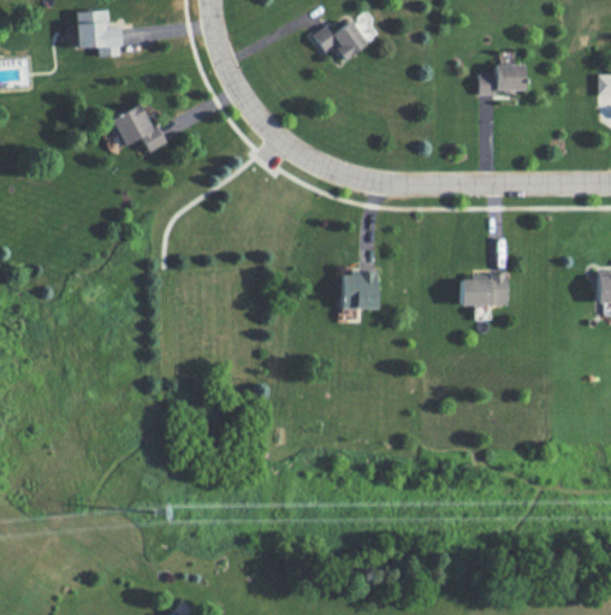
[(120,55),(119,28),(110,28),(110,11),(77,12),(78,48),(99,47),(99,57),(120,55)]
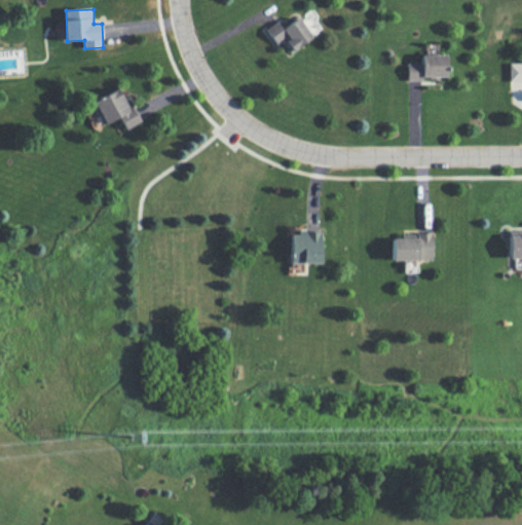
[(267,30),(278,46),(287,41),(294,51),(314,38),(300,17),(286,28),(281,21),(267,30)]
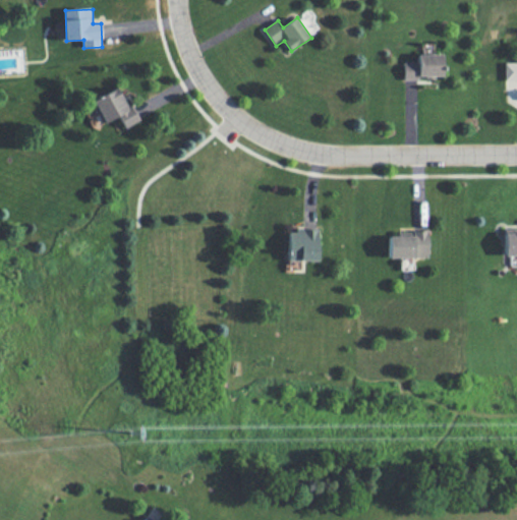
[(419,62),(405,63),(405,78),(445,77),(444,54),(419,55),(419,62)]
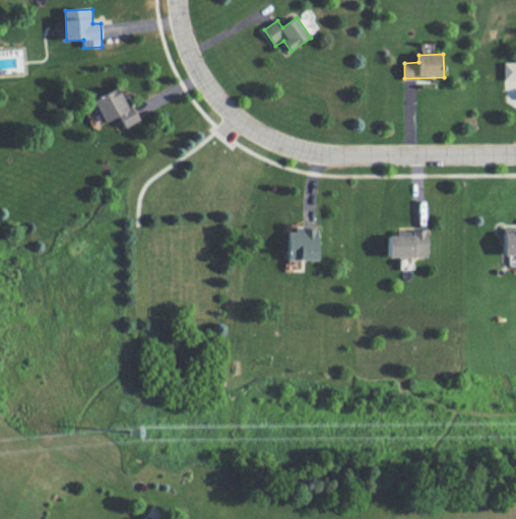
[(515,63),(506,63),(506,81),(515,80),(515,63)]
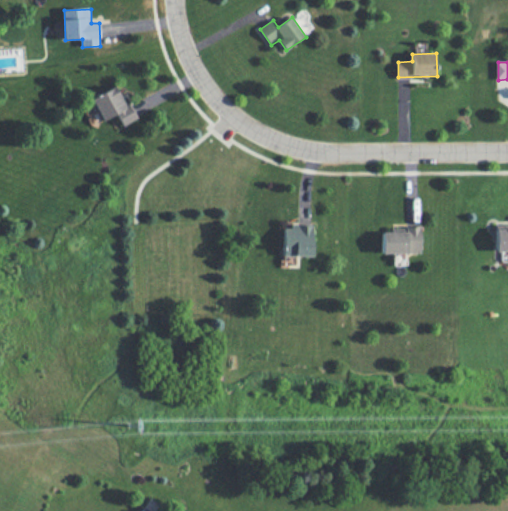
[(92,99),(104,121),(118,114),(124,126),(138,119),(127,98),(124,100),(116,86),(92,99)]
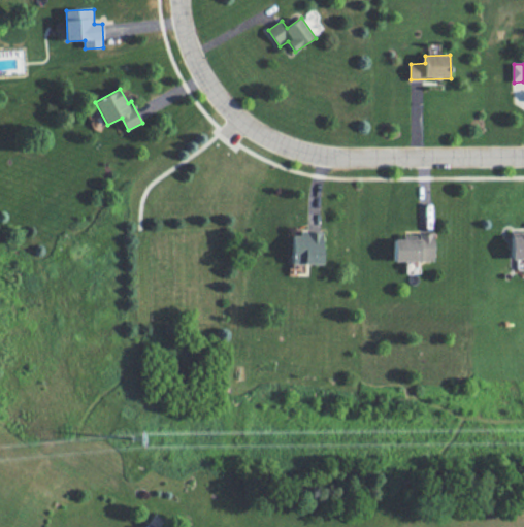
[(323,265),(324,233),(294,233),(294,264),(323,265)]
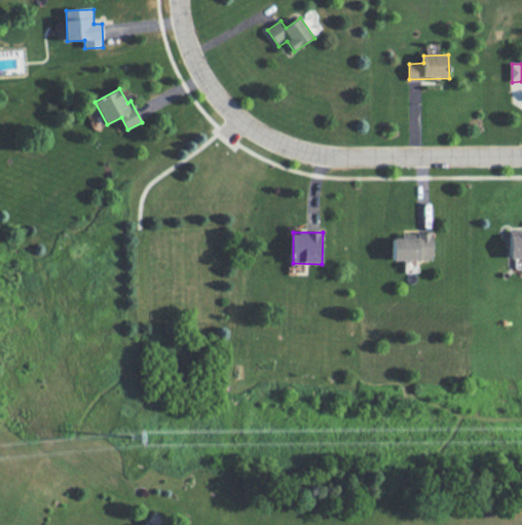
[(512,261),(521,260),(521,232),(512,232),(512,261)]
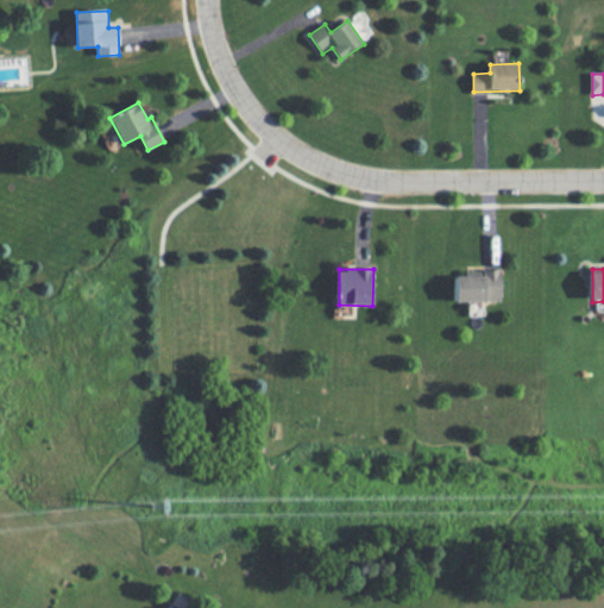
[(455,302),(502,301),(501,271),(455,274),(455,302)]
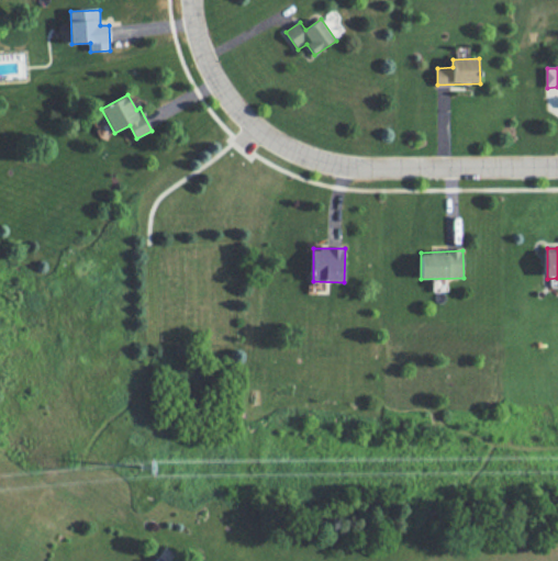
All buildings are outlined.
